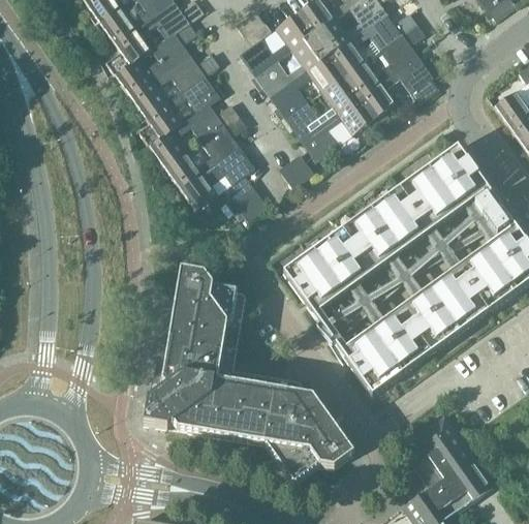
[(87,0),(84,2),(99,23),(122,6),(117,0),(87,0)]
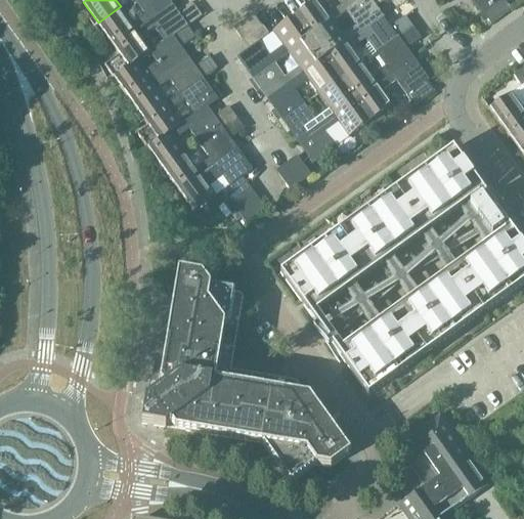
[(121,6),(98,23),(114,44),(170,3),(168,0),(136,0),(145,11),(131,22),(121,6)]
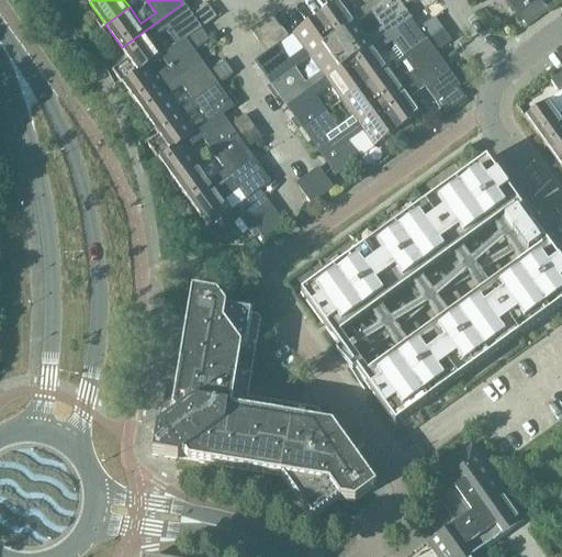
[(335,0),(316,13),(333,36),(356,20),(371,9),(382,0),(364,0),(366,2),(351,13),(341,0),(335,0)]
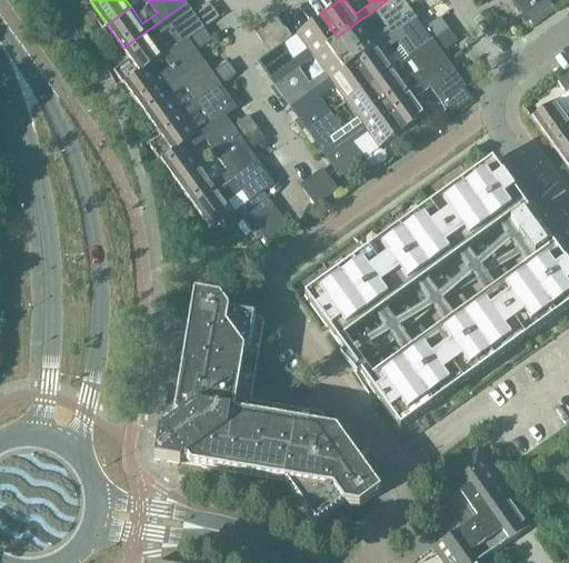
[(337,37),(352,60),(413,16),(407,6),(413,0),(387,0),(376,9),(387,26),(371,36),(360,20),(337,37)]
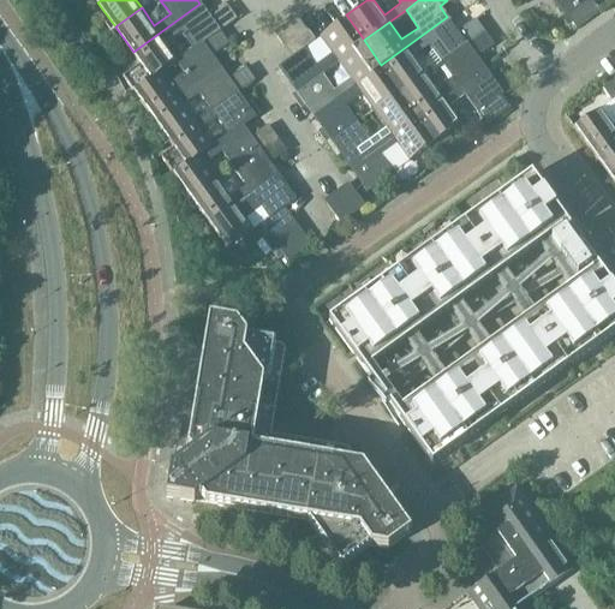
[(559,0),(575,24),(599,6),(595,0),(559,0)]
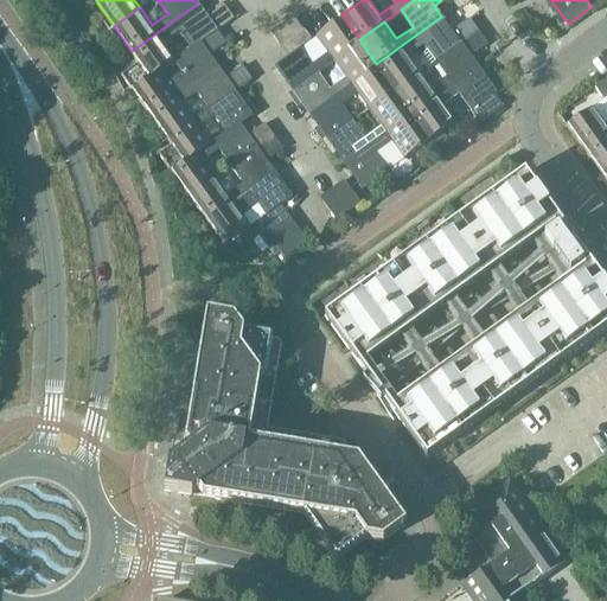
[(205,16),(197,4),(132,51),(138,61),(121,72),(132,87),(158,69),(174,57),(174,56),(163,39),(179,27),(191,44),(234,16),(224,1),(205,16)]
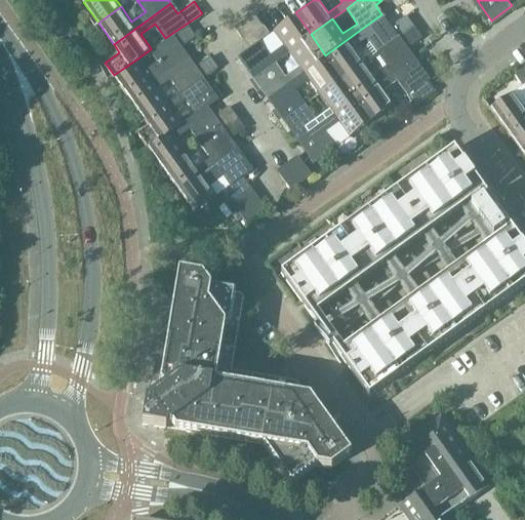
[(261,22),(253,10),(234,25),(241,36),(261,22)]
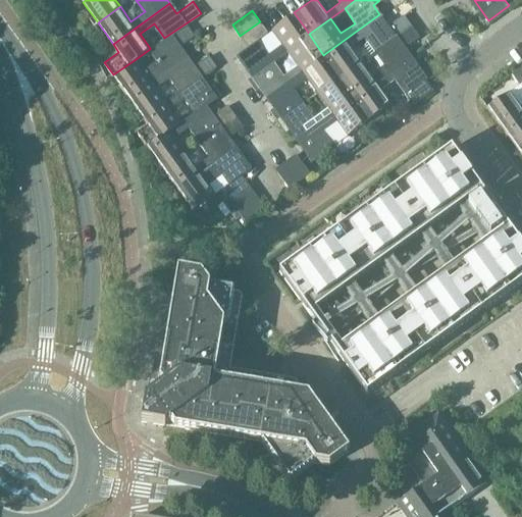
[(309,34),(294,12),(271,29),(282,44),(268,53),(258,39),(267,33),(260,21),(240,36),(248,46),(238,53),(253,74),(273,59),(286,50),(309,34)]
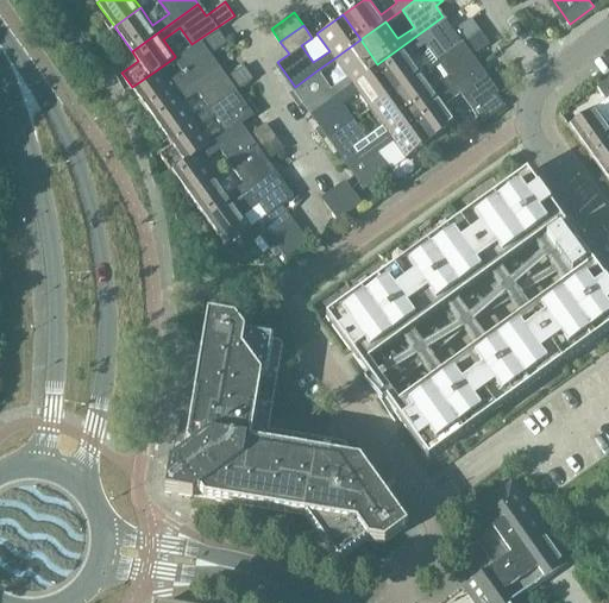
[(377,64),(395,88),(421,70),(408,54),(425,42),(437,58),(479,27),(470,16),(451,29),(443,17),(377,64)]
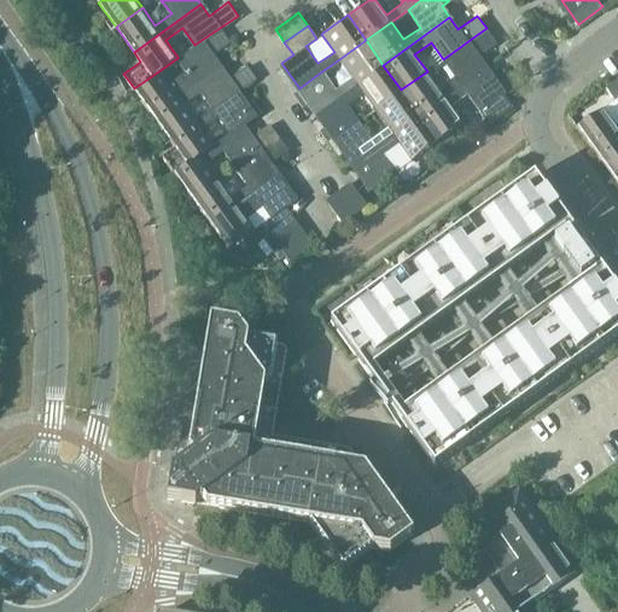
[(229,40),(221,28),(178,57),(178,58),(190,75),(173,87),(161,70),(134,88),(152,114),(219,65),(210,54),(229,40)]
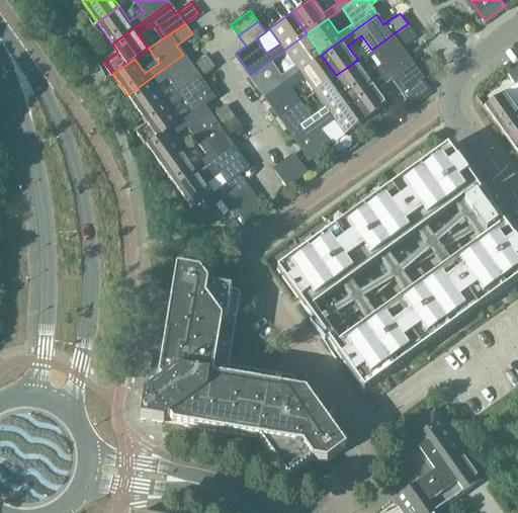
[(368,74),(358,60),(336,75),(351,96),(407,56),(400,47),(416,34),(408,23),(371,50),(381,64),(368,74)]
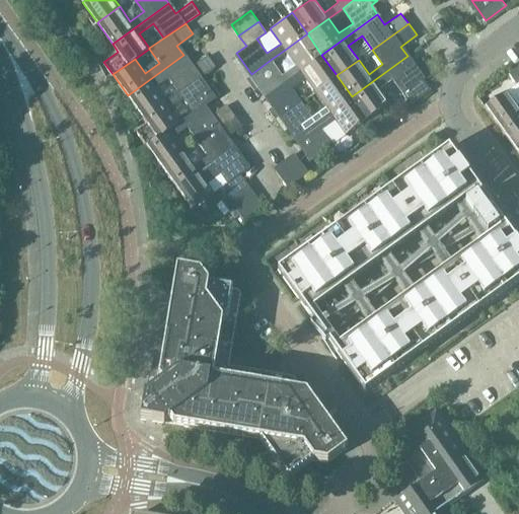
[(260,85),(266,94),(321,55),(307,33),(285,50),(295,64),(282,74),(272,59),(251,74),(245,77),(254,88),(260,85)]
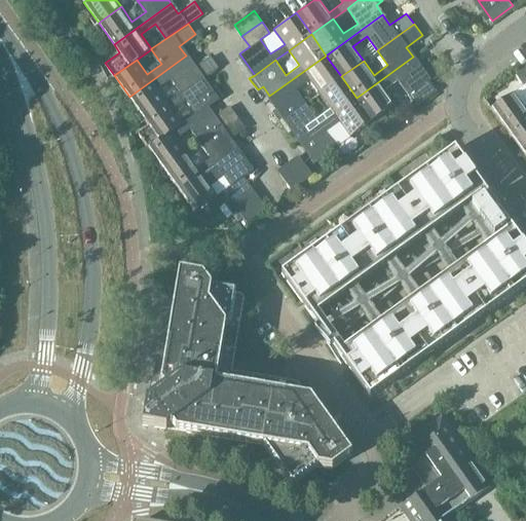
[(193,66),(186,56),(129,97),(144,117),(166,102),(166,101),(156,86),(171,77),(181,91),(201,77),(218,66),(210,54),(193,66)]
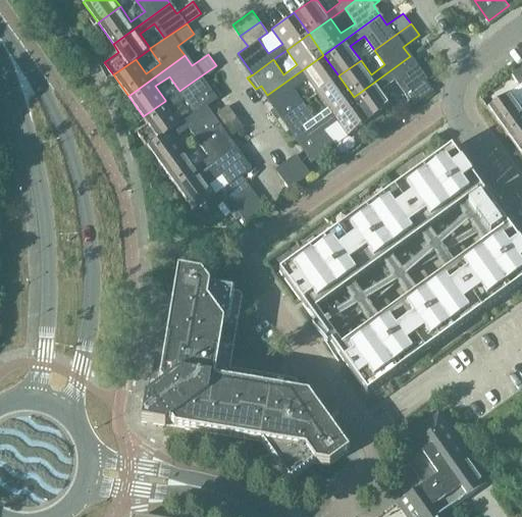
[(317,92),(338,75),(323,55),(267,95),(274,105),(269,108),(277,119),(303,101),(293,87),(306,78),(317,92)]
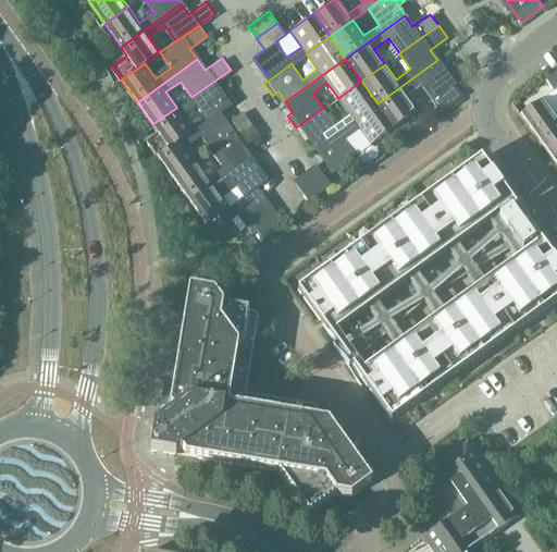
[(437,60),(378,103),(394,126),(417,109),(406,94),(420,83),(440,110),(461,95),(437,60)]
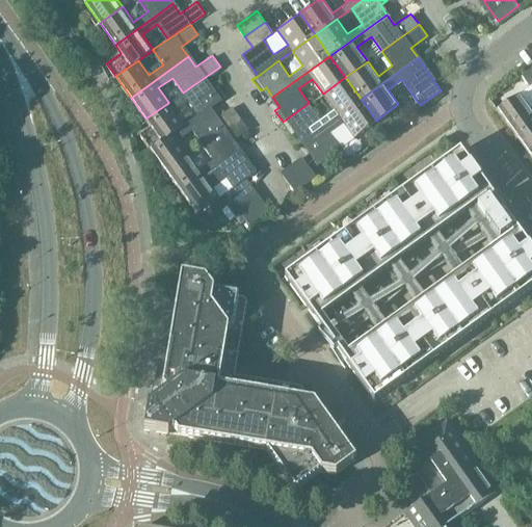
[(531,64),(530,67),(521,73),(529,85),(520,91),(520,90),(497,107),(512,129),(531,113),(531,64)]
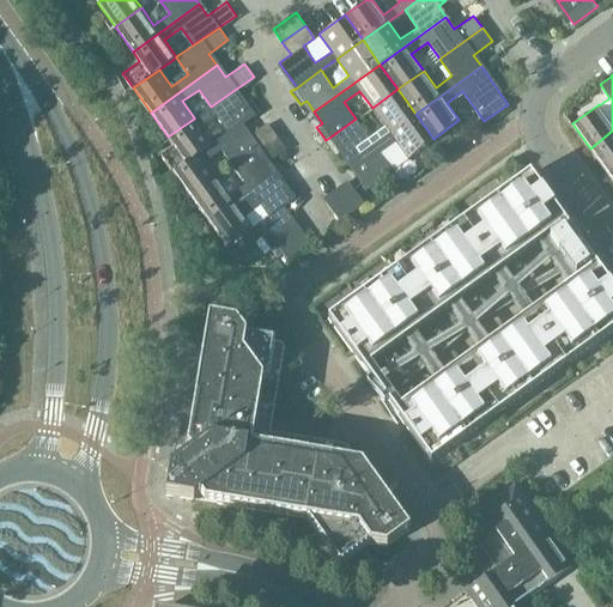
[(356,119),(326,140),(335,153),(341,150),(350,161),(416,114),(398,89),(372,108),(384,125),(368,137),(356,119)]
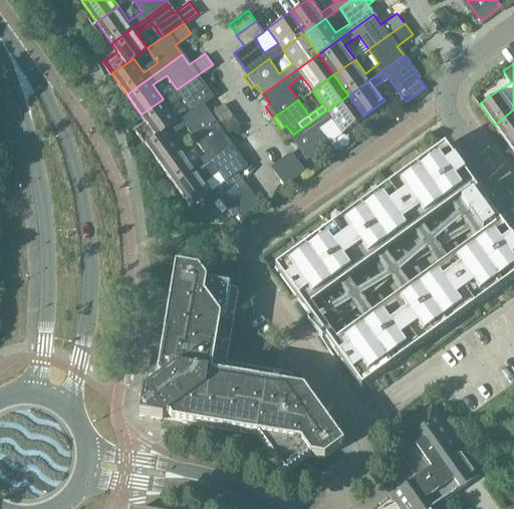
[(204,84),(197,75),(177,89),(163,98),(163,99),(141,114),(146,121),(135,129),(145,143),(178,119),(168,105),(182,95),(192,109),(217,92),(209,81),(204,84)]
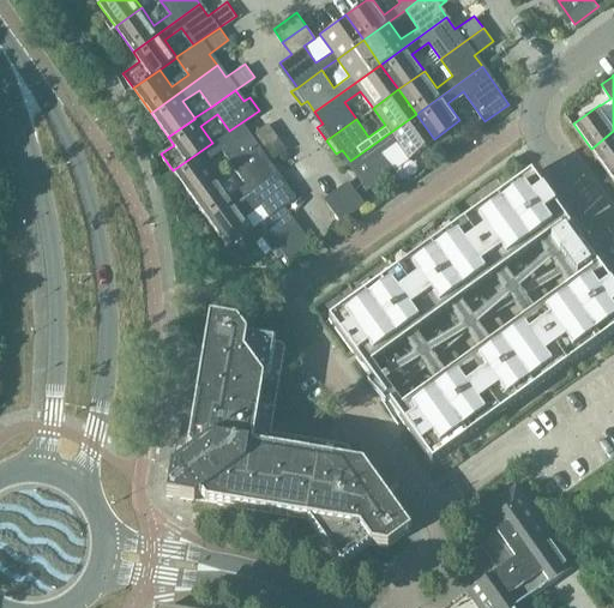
[(416,114),(350,161),(368,186),(392,169),(379,151),(396,139),(408,157),(434,139),(416,114)]
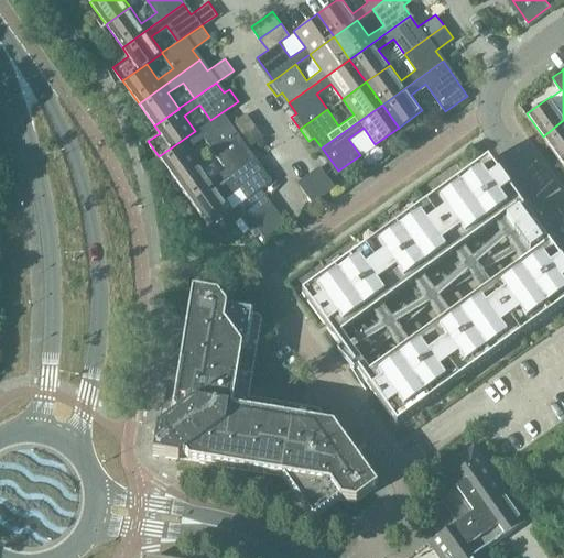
[(255,123),(246,111),(228,123),(220,113),(210,121),(195,131),(159,156),(175,179),(199,162),(188,146),(203,135),(215,151),(255,123)]
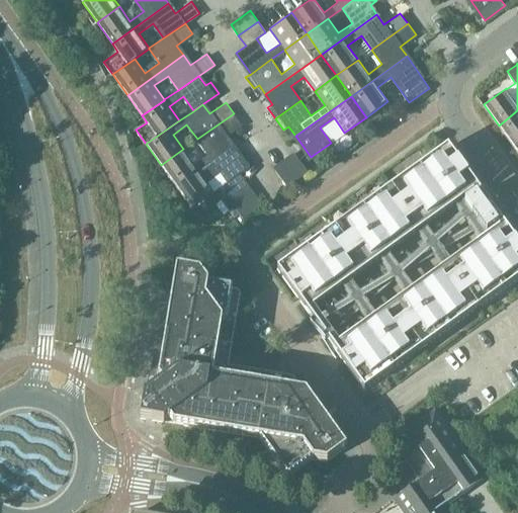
[(517,110),(499,125),(513,146),(517,142),(517,110)]
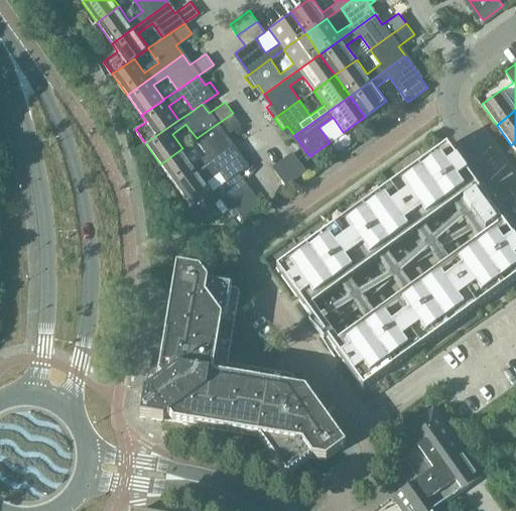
[(241,124),(233,113),(197,138),(207,153),(192,162),(182,148),(160,164),(175,184),(231,145),(225,135),(241,124)]
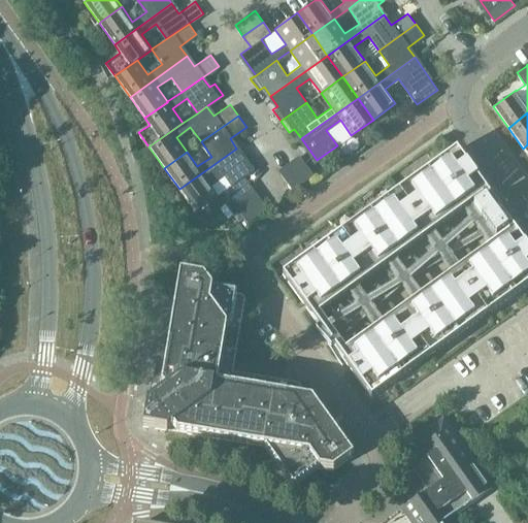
[(476,175),(463,156),(462,156),(462,155),(456,146),(421,171),(418,174),(377,202),(373,205),(306,254),(303,257),(282,271),(303,300),(303,301),(476,175)]
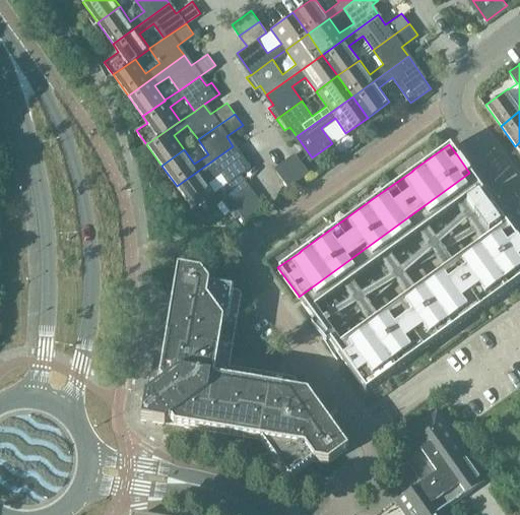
[(192,207),(196,213),(212,202),(210,200),(214,191),(206,181),(220,171),(228,181),(220,186),(229,197),(248,183),(241,173),(248,168),(233,146),(177,186),(192,207)]
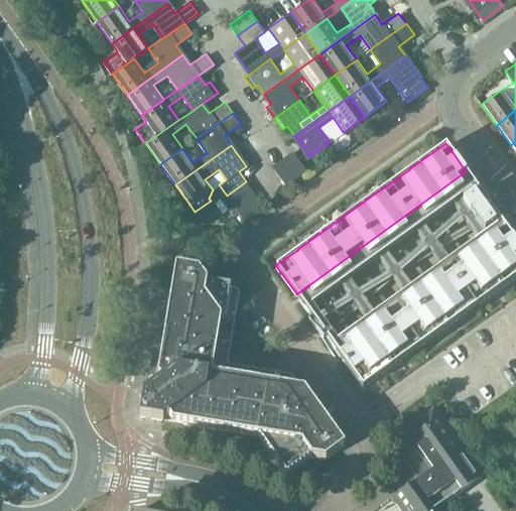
[(281,157),(295,177),(306,169),(292,150),(281,157)]
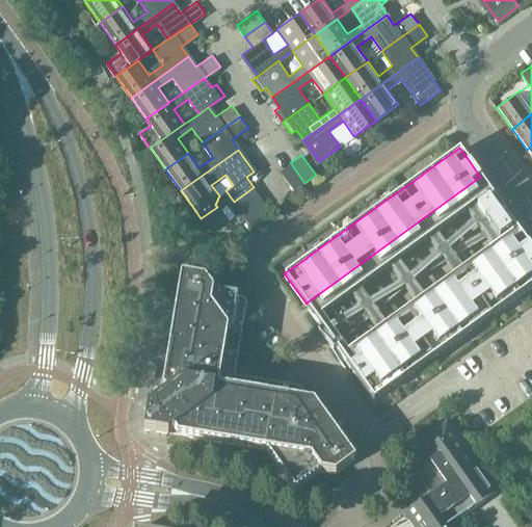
[(304,183),(290,162),(280,169),(294,190),(304,183)]
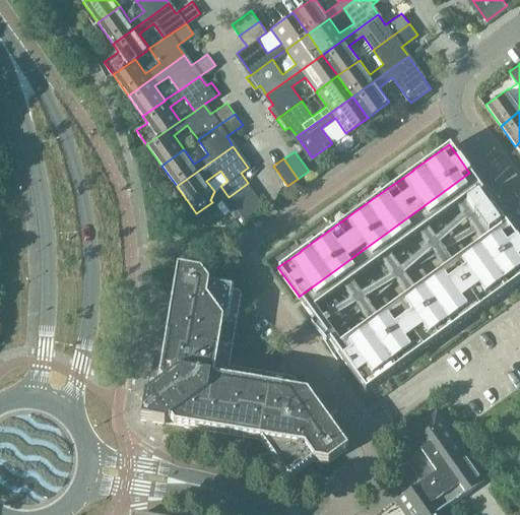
[(229,197),(236,207),(255,193),(248,183),(229,197)]
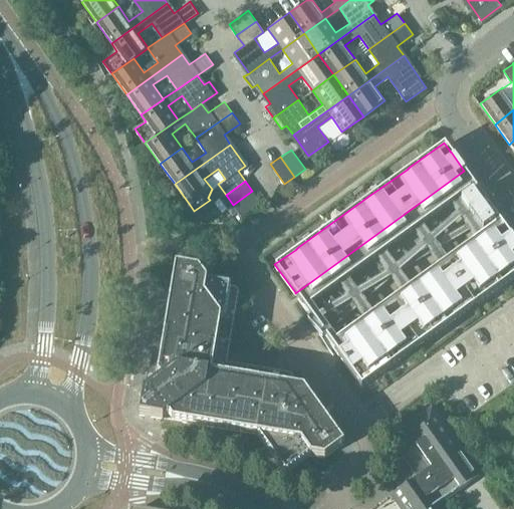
[(252,191),(233,205),(240,216),(260,202),(252,191)]
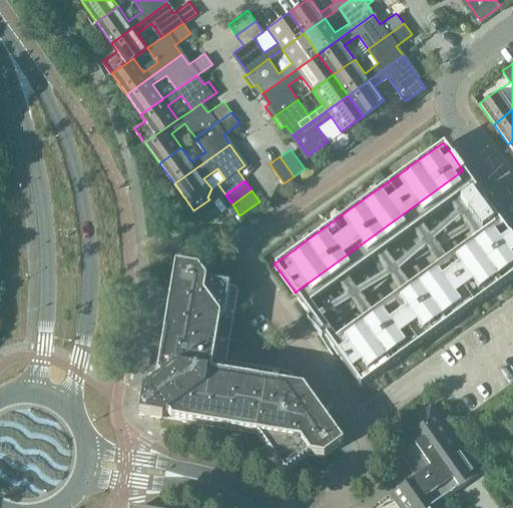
[(512,239),(509,233),(340,356),(358,381),(367,375),(403,348),(405,351),(512,273),(512,239)]
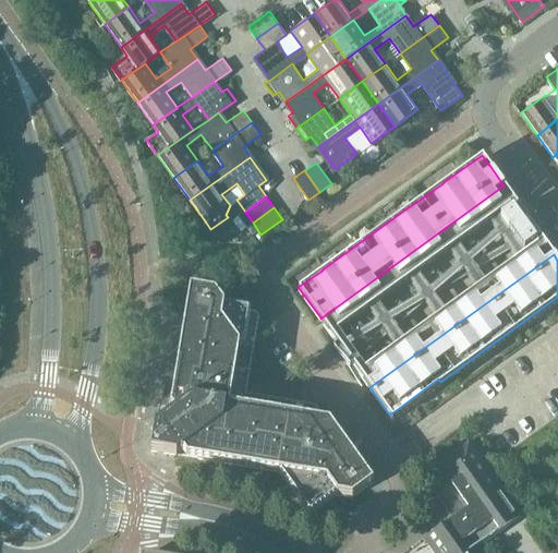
[(337,491),(352,494),(373,479),(316,400),(246,389),(256,308),(250,307),(250,305),(223,301),(215,289),(190,285),(172,391),(181,403),(155,422),(150,448),(279,469),(279,470),(308,512),(337,491)]
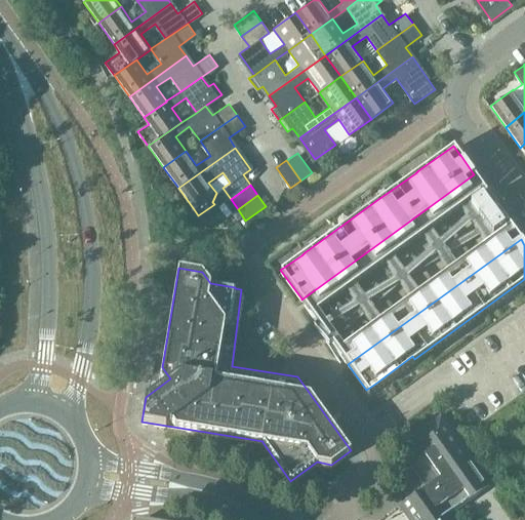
[(455,408),(442,417),(449,428),(462,418),(455,408)]
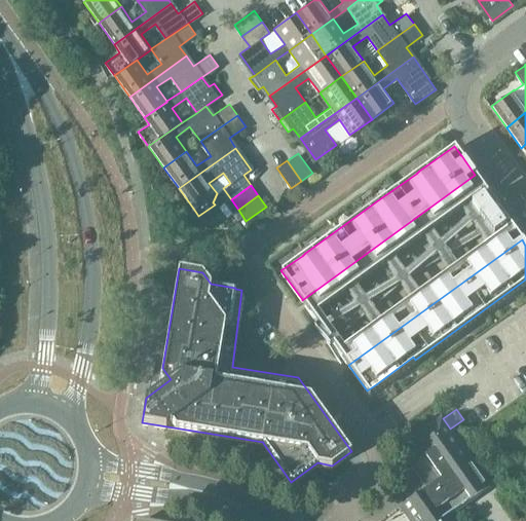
[(400,445),(427,486),(401,505),(412,520),(454,520),(449,513),(489,484),(450,429),(443,418),(441,416),(400,445)]
